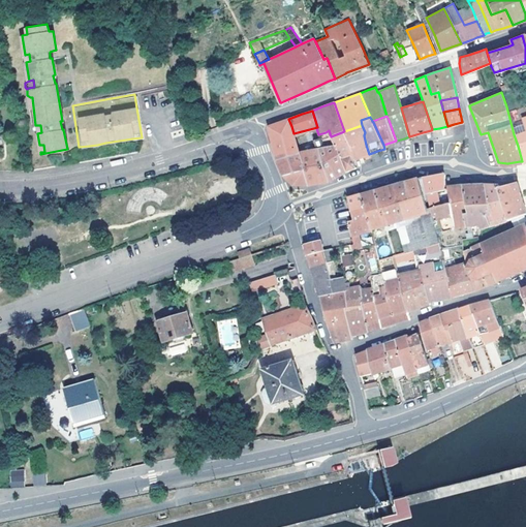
[(291,126),(288,119),(269,126),(272,142),(275,152),(280,167),(284,176),(292,184),(307,184),(303,171),(296,145),(294,133),(291,126)]
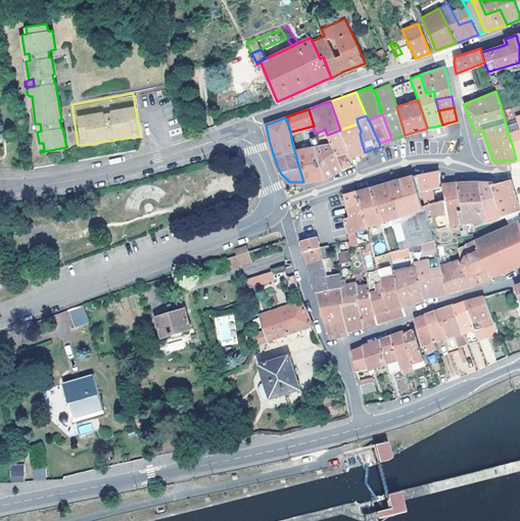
[(344,141),(350,156),(356,155),(365,152),(362,143),(360,134),(361,131),(358,124),(340,130),(344,141)]
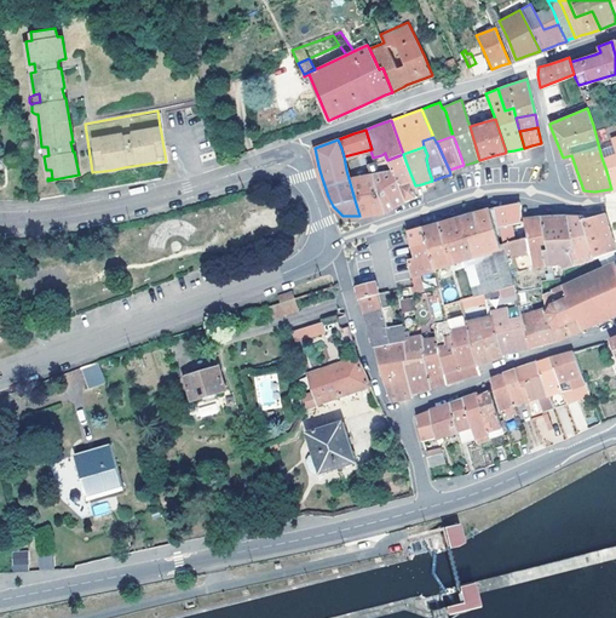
[(606,171),(611,189),(615,188),(615,152),(602,158),(606,171)]
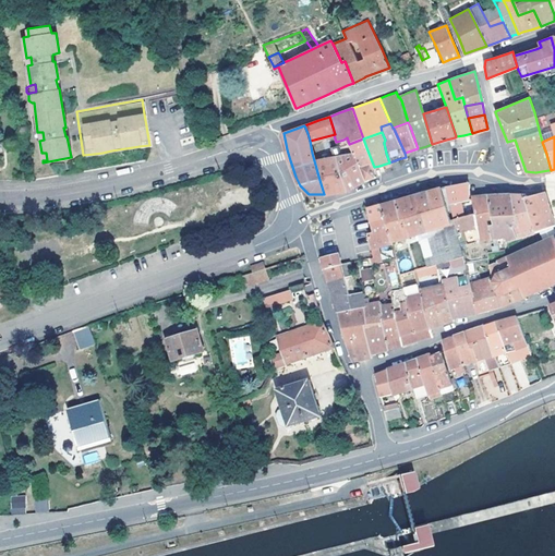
[(363,139),(349,144),(353,153),(363,180),(370,178),(374,177),(372,170),(371,169),(371,168),(374,167),(368,150),(363,139)]
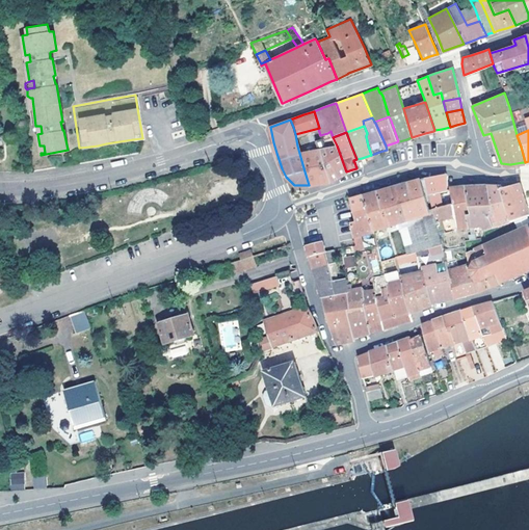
[(320,135),(320,139),(324,149),(332,147),(327,133),(320,135)]
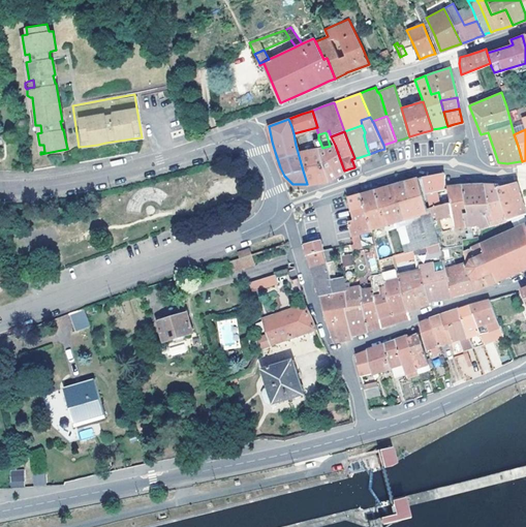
[(303,171),(307,184),(314,182),(328,180),(317,148),(315,149),(313,141),(296,145),(303,171)]
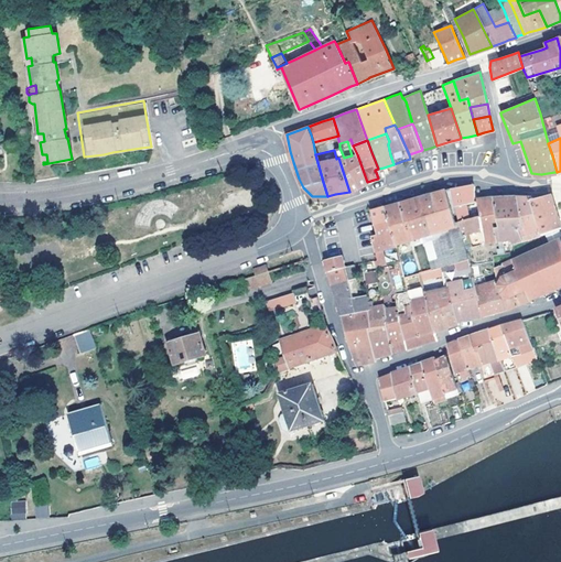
[(338,158),(349,192),(357,187),(367,182),(357,154),(352,155),(344,158),(338,158)]
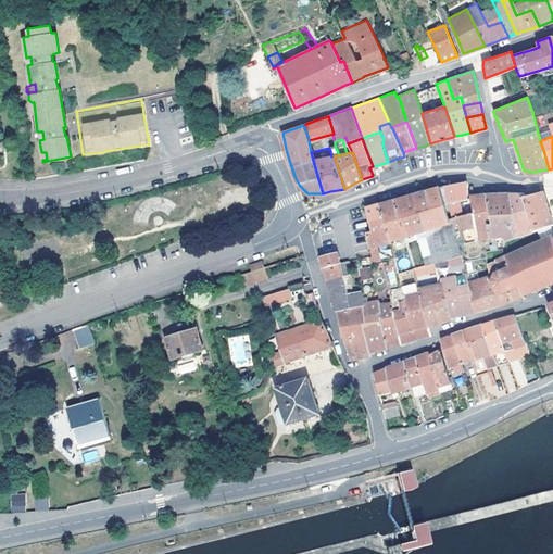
[(453,184),(443,185),(450,215),(462,213),(459,200),(466,199),(467,196),(466,183),(453,184)]
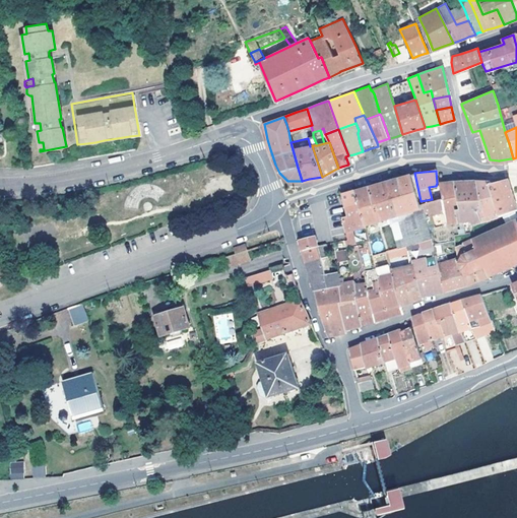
[(416,194),(411,174),(391,179),(382,181),(361,187),(354,189),(362,216),(364,224),(404,212),(413,243),(418,242),(431,239),(428,229),(425,219),(423,213),(416,194)]
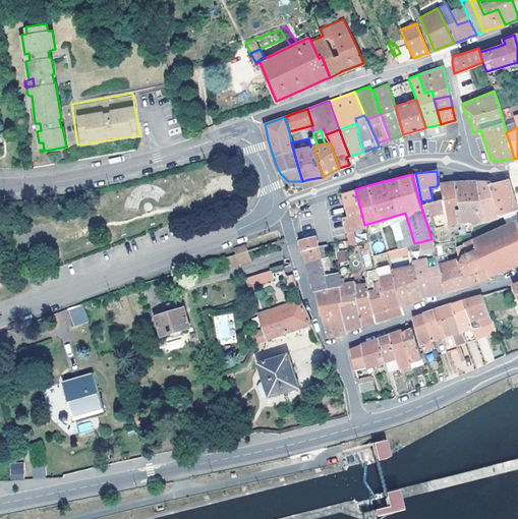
[(499,215),(500,216),(503,215),(515,210),(517,209),(508,178),(499,181),(492,183),(496,203),(499,215)]
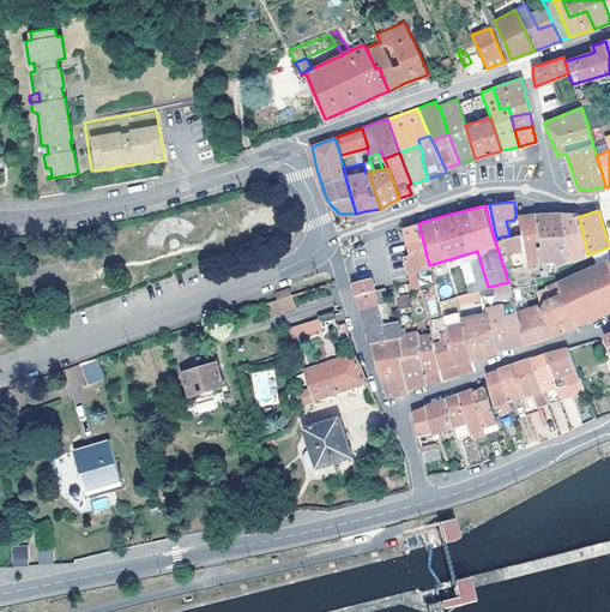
[(569,261),(560,213),(556,213),(547,214),(536,214),(543,253),(544,261),(554,261),(557,265),(569,261)]
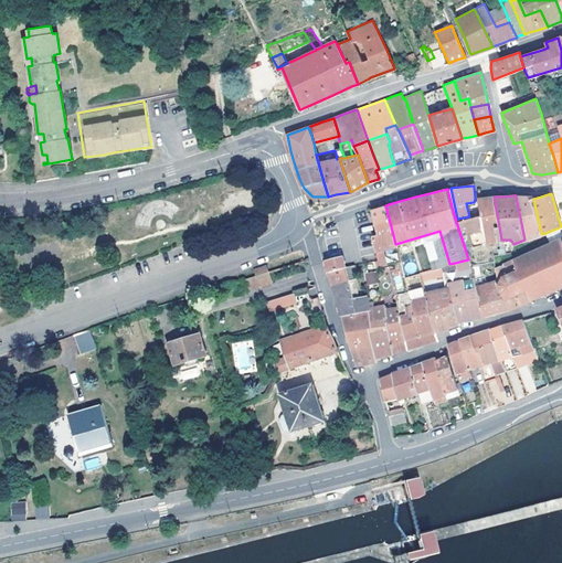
[(516,195),(525,240),(542,234),(541,233),(538,220),(533,199),(532,197),(526,195),(516,195)]
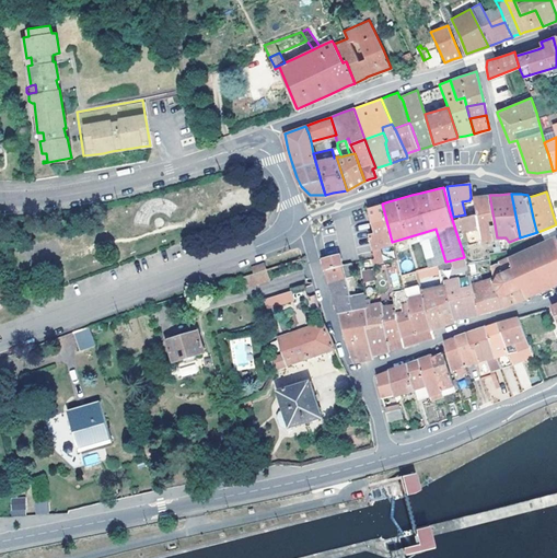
[(457,236),(461,246),(476,242),(486,240),(497,237),(496,231),(489,195),(484,196),(482,196),(473,197),(475,213),(465,214),(453,217),(454,221),(459,236),(457,236)]
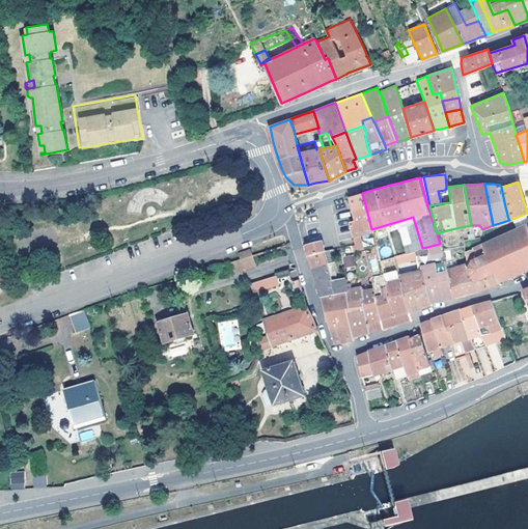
[(367,231),(370,231),(371,229),(369,221),(362,193),(356,195),(348,197),(355,220),(350,223),(352,234),(354,244),(360,243),(358,233),(367,231)]
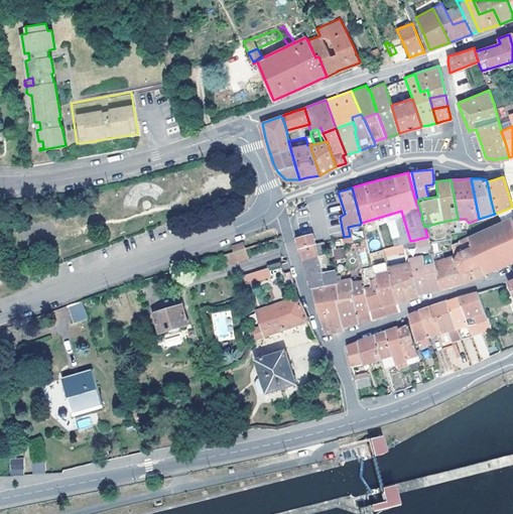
[(454,255),(462,283),(464,282),(483,273),(485,275),(487,275),(485,272),(495,268),(496,270),(498,270),(497,267),(506,264),(507,266),(509,265),(508,263),(512,260),(512,214),(510,208),(498,213),(501,220),(500,221),(501,223),(492,227),(491,225),(489,226),(490,228),(482,232),(481,230),(479,231),(480,233),(470,237),(469,235),(467,236),(468,238),(451,245),(454,255)]
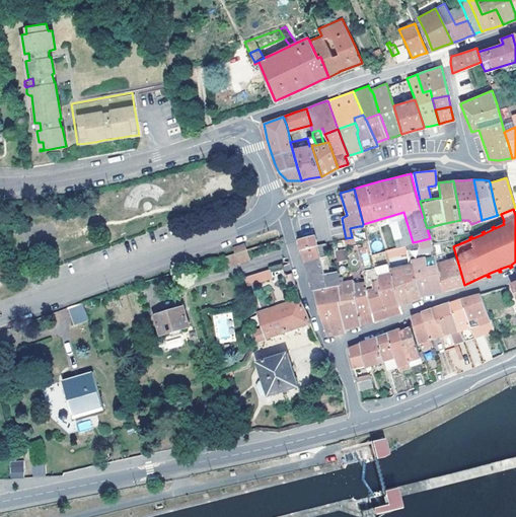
[(300,243),(301,248),(316,244),(313,234),(299,238),(300,243)]
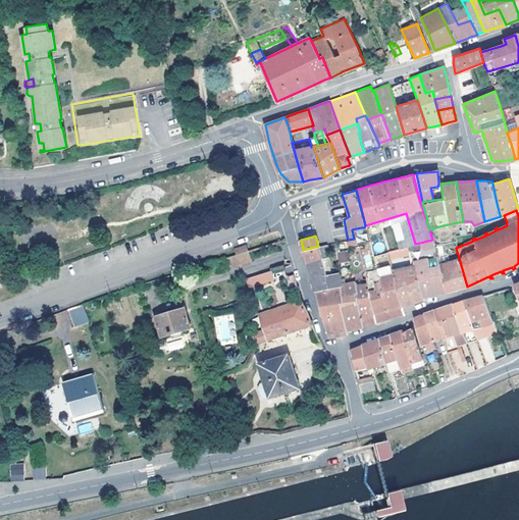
[(432,240),(420,243),(421,248),(429,246),(428,244),(433,243),(432,240)]
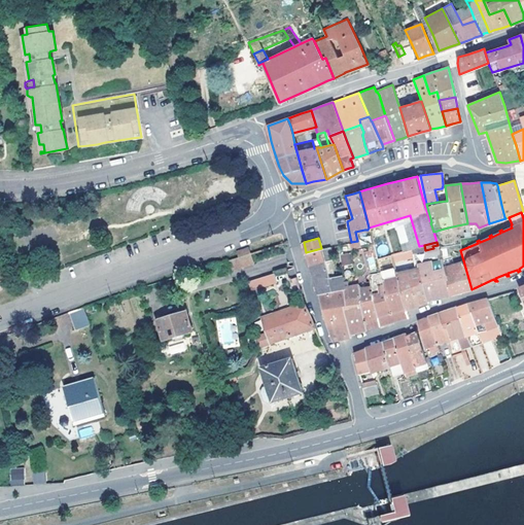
[(419,246),(410,249),(412,255),(417,253),(418,256),(426,254),(425,250),(424,245),(419,246)]
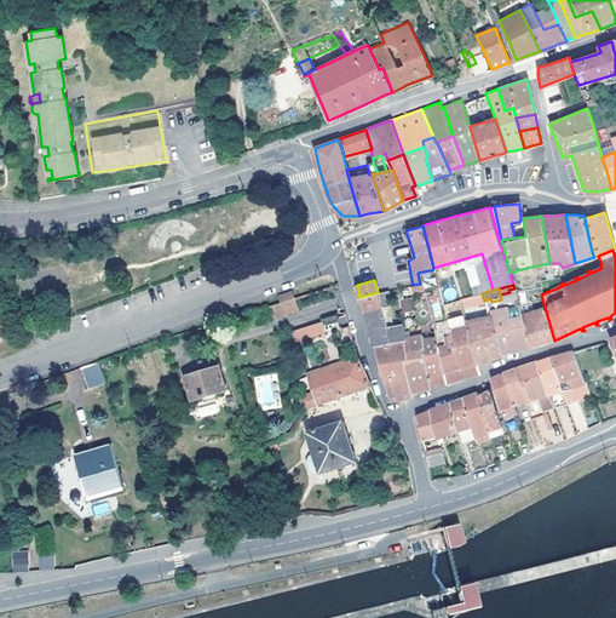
[(522,289),(514,290),(517,303),(518,304),(520,312),(527,310),(522,289)]
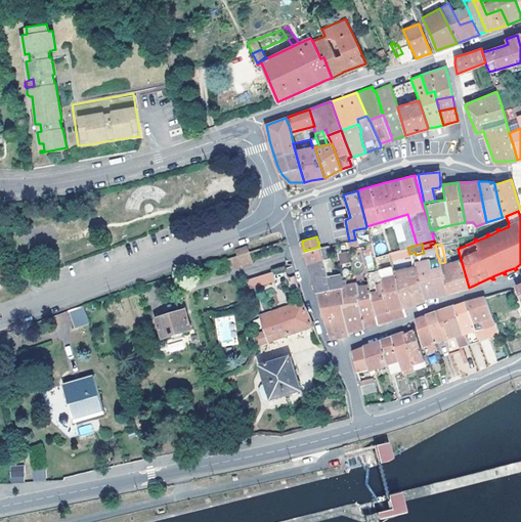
[(235,254),(222,258),(225,268),(250,261),(248,251),(246,246),(234,249),(235,254)]
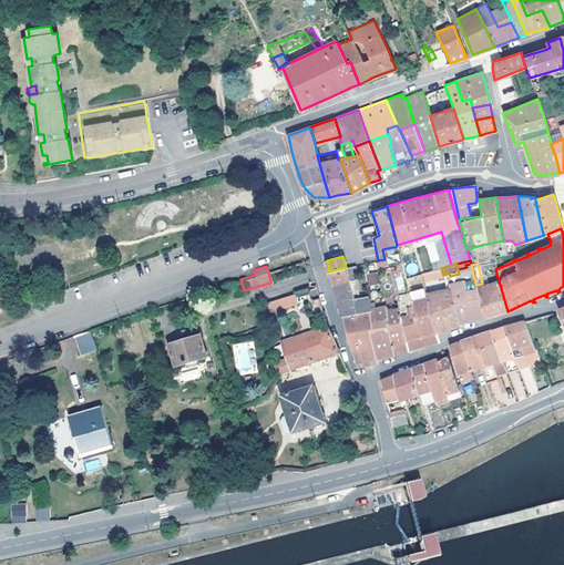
[(358,277),(355,266),(346,268),(349,279),(354,278),(358,277)]
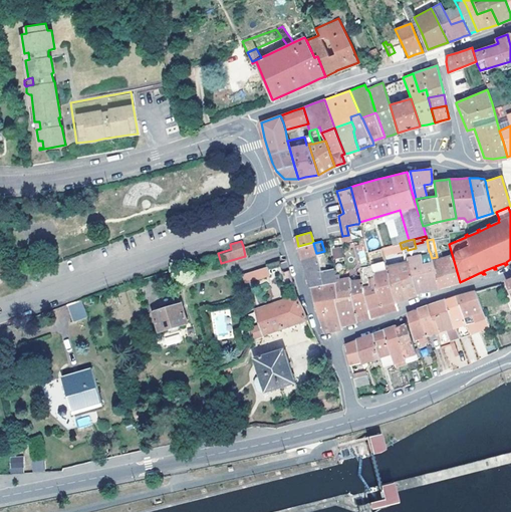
[(300,251),(302,258),(316,253),(313,243),(313,242),(298,246),(300,251)]
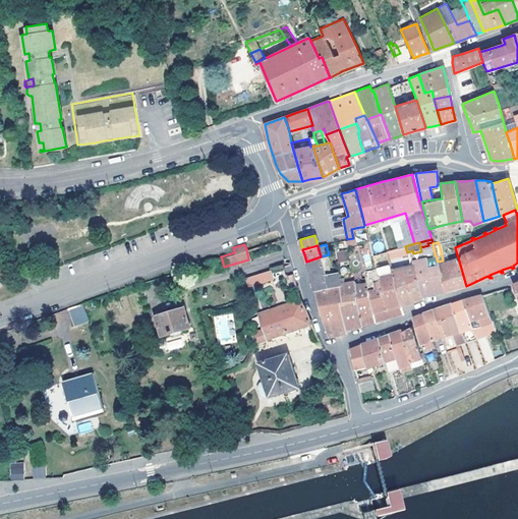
[(407,252),(405,246),(385,252),(389,266),(408,260),(409,258),(407,252)]
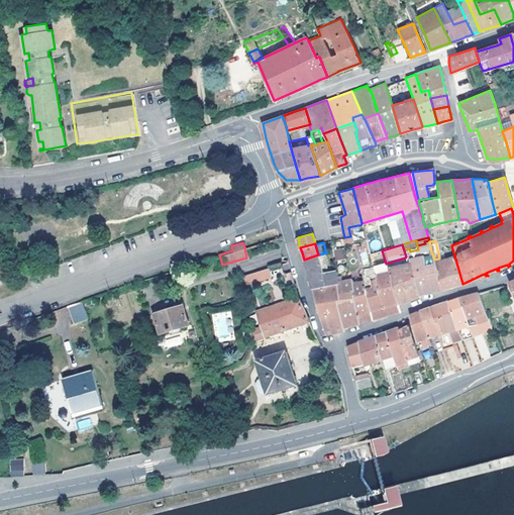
[(341,245),(331,246),(332,258),(342,256),(341,245)]
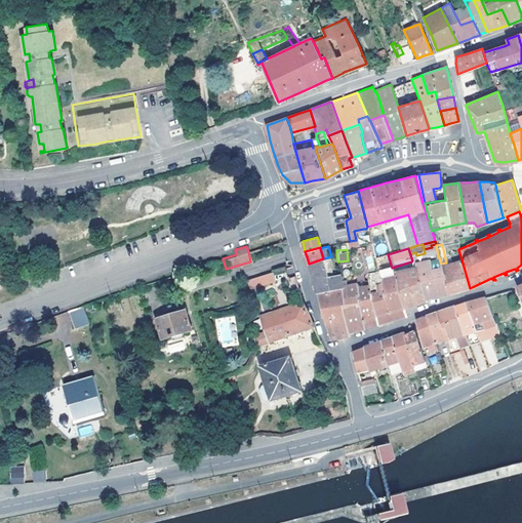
[(323,258),(327,277),(331,276),(327,257),(323,258)]
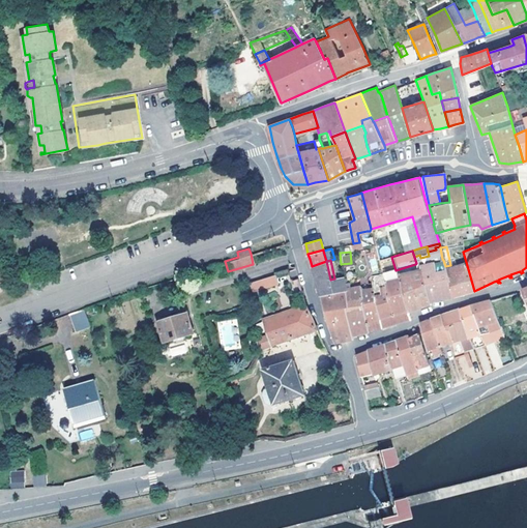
[(435,273),(441,298),(455,296),(450,286),(446,269),(445,266),(443,260),(431,263),(433,273),(435,273)]
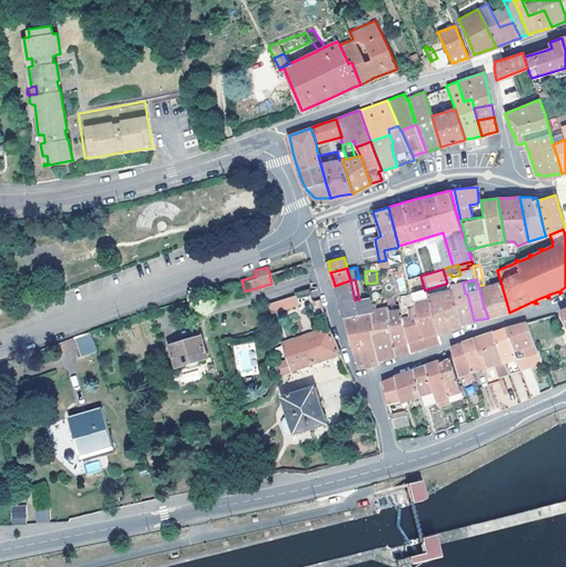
[(241,280),(219,288),(221,298),(245,291),(241,280)]
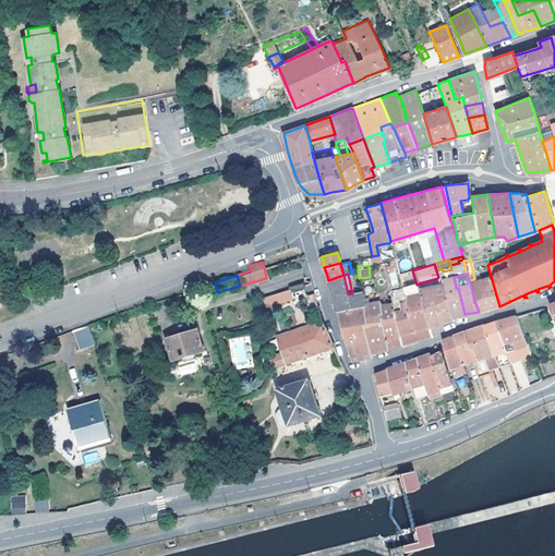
[(333,297),(336,311),(364,305),(364,302),(361,290),(352,293),(348,294),(344,275),(328,280),(333,297)]
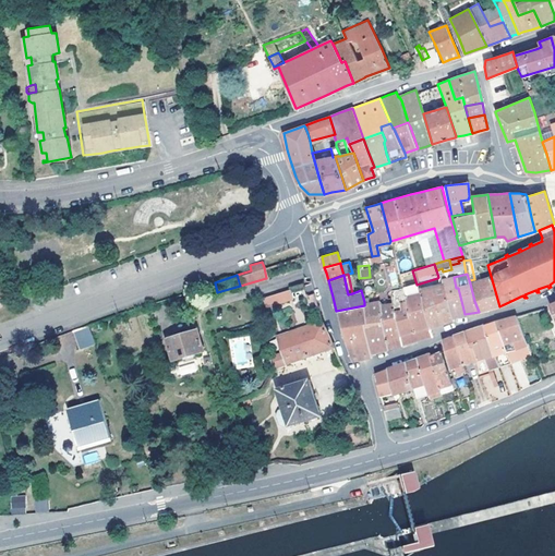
[(474,279),(469,280),(470,283),(474,301),(479,312),(485,311),(492,309),(499,306),(491,276),(474,279)]
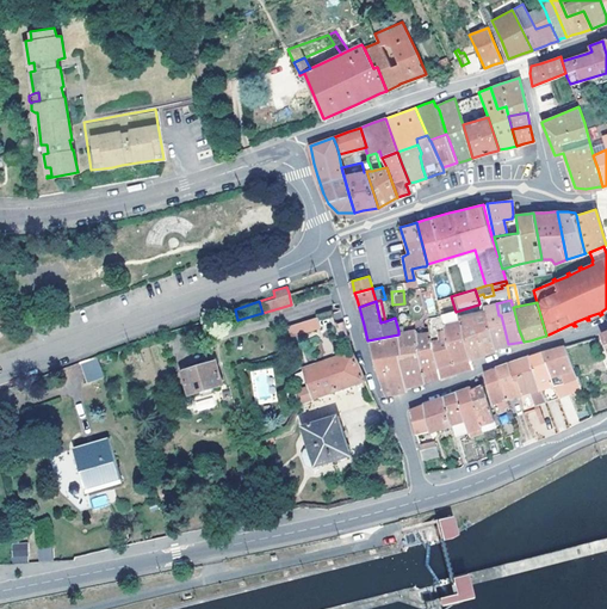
[(483,312),(495,348),(503,345),(508,344),(501,315),(499,315),(496,303),(483,307),(483,312)]
